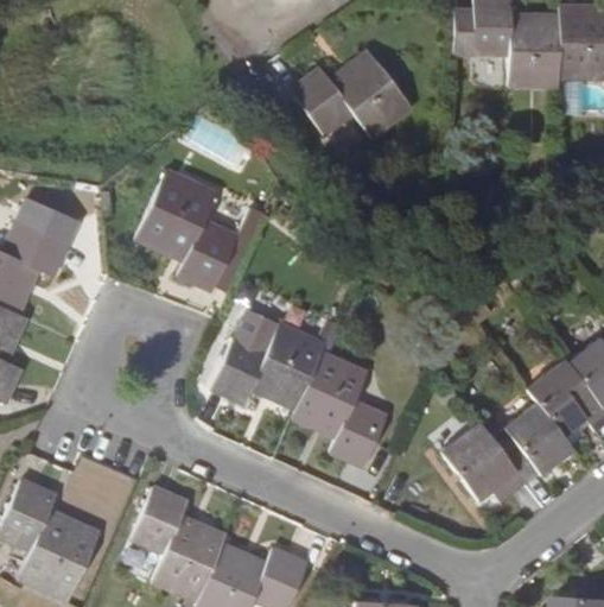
[(561,13),(513,13),(513,0),(475,0),(475,11),(475,52),(510,52),(510,84),(560,84),(560,76),(561,13)]
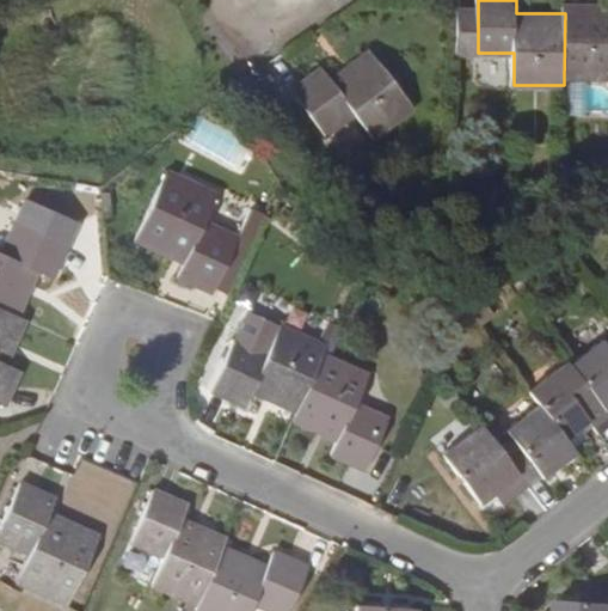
[(607,5),(565,5),(565,13),(564,77),(607,77),(607,5)]
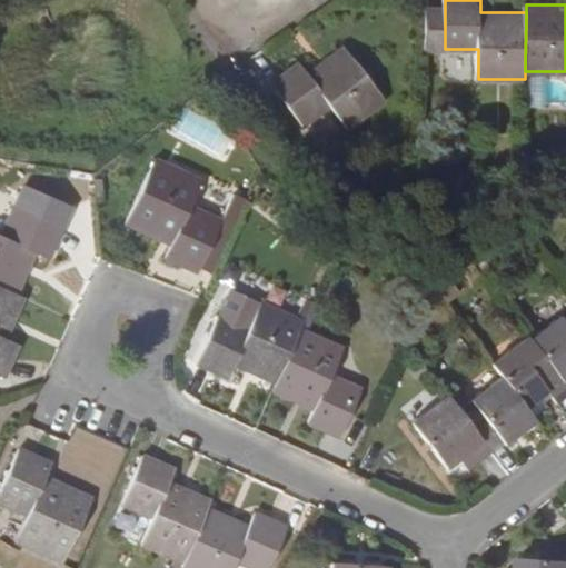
[(445,10),(424,10),(423,49),(445,49),(445,10)]
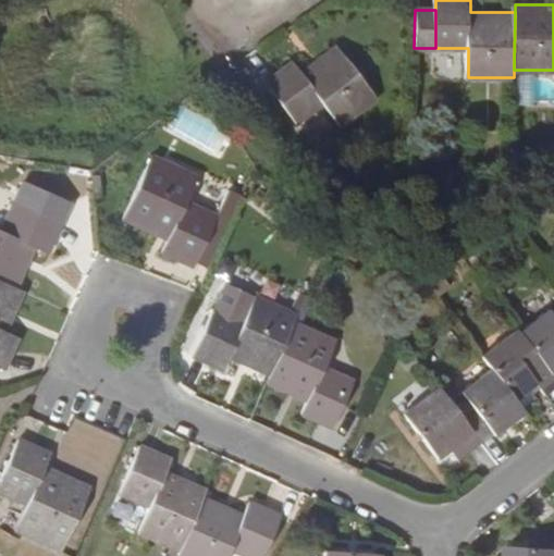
[(268,82),(299,123),(325,102),(343,125),(379,97),(340,46),(304,73),(295,61),(268,82)]
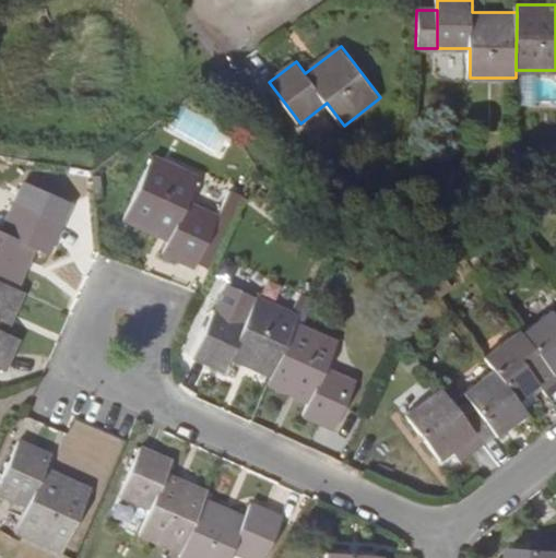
[(305,125),(320,144),(340,128),(324,109),(305,125)]
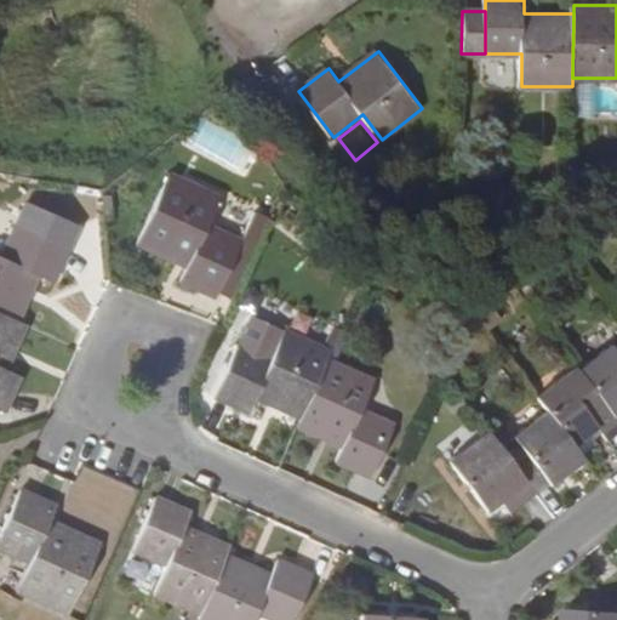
[(140,243),(189,266),(183,280),(220,297),(245,240),(210,225),(223,197),(172,172),(140,243)]
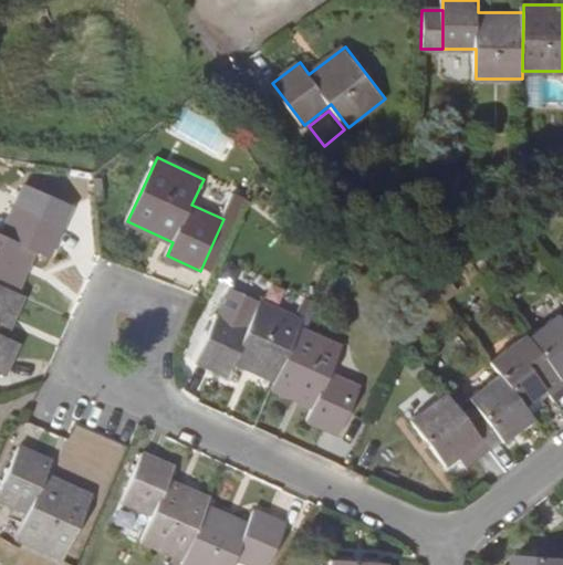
[(65,225),(18,203),(4,234),(0,231),(0,283),(19,292),(37,251),(51,258),(65,225)]
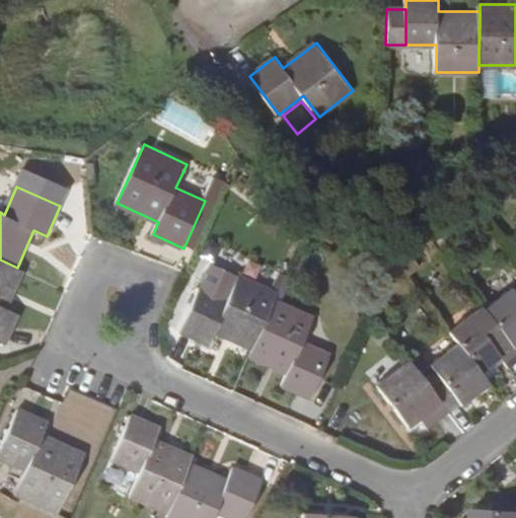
[(17,268),(0,260),(0,340),(6,343),(19,314),(7,308),(24,271),(17,268)]
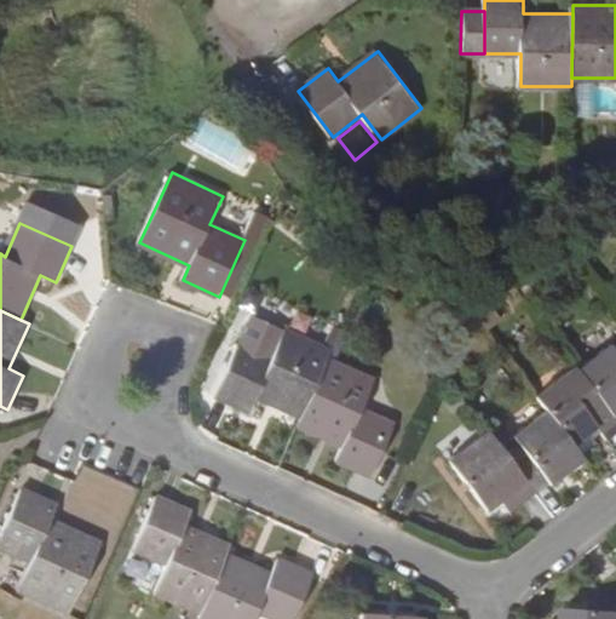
[(334,349),(287,328),(274,359),(241,343),(218,395),(253,411),(259,396),(304,417),(330,357),(334,349)]
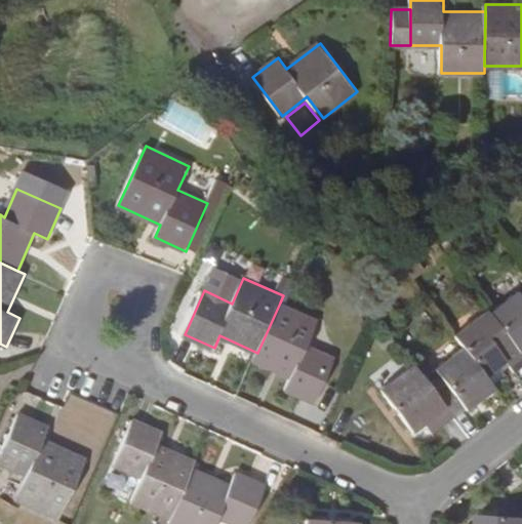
[(521,290),(492,313),(521,351),(521,290)]
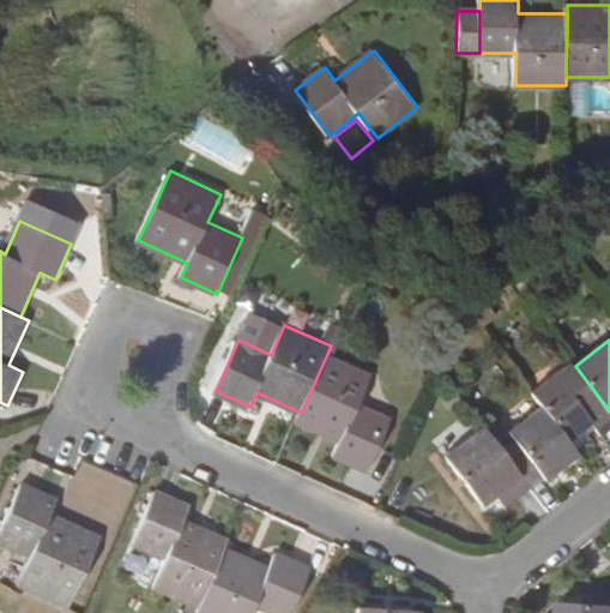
[(373,374),(327,354),(301,413),(297,421),(342,440),(336,455),(370,470),(393,419),(360,404),(373,374)]
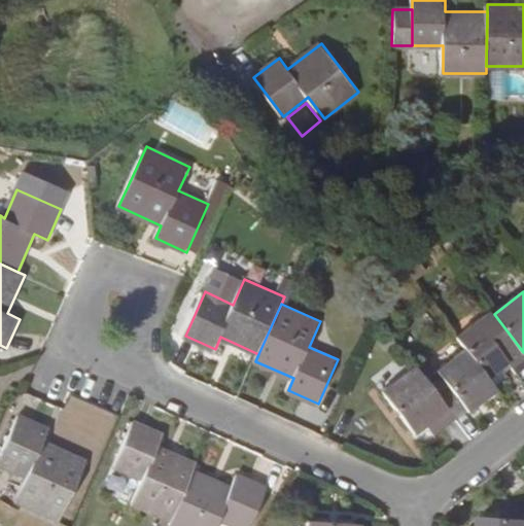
[(490,378),(523,352),(494,314),(492,311),(458,337),(468,349),(490,378)]
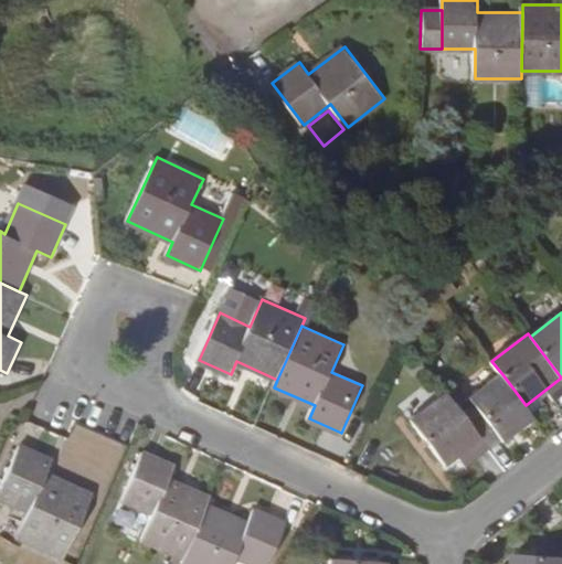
[(526,405),(502,374),(472,397),(477,404),(465,414),(492,448),(505,439),(507,440),(536,418),(532,414),(526,405)]
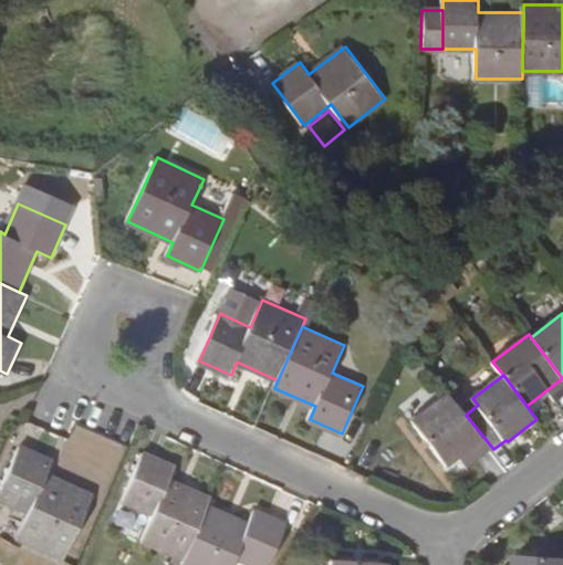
[(562,378),(527,406),(533,415),(562,393),(559,388),(562,385),(562,378)]
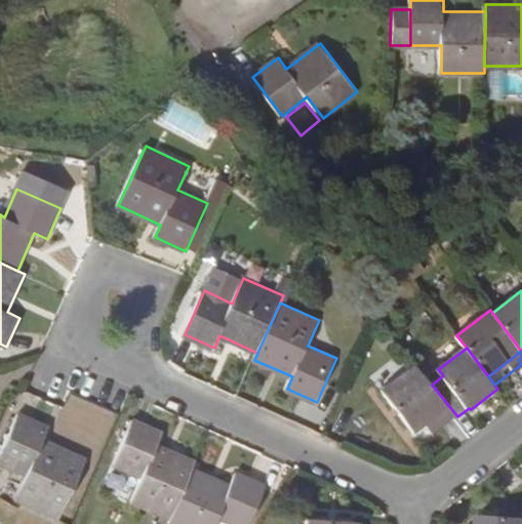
[(432,385),(416,365),(384,390),(416,432),(428,424),(435,433),(457,416),(432,385)]
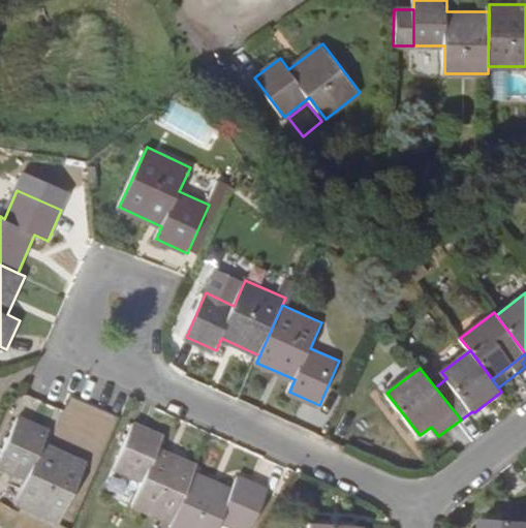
[(21,416),(0,461),(0,465),(28,478),(17,502),(61,523),(89,463),(45,443),(51,430),(21,416)]
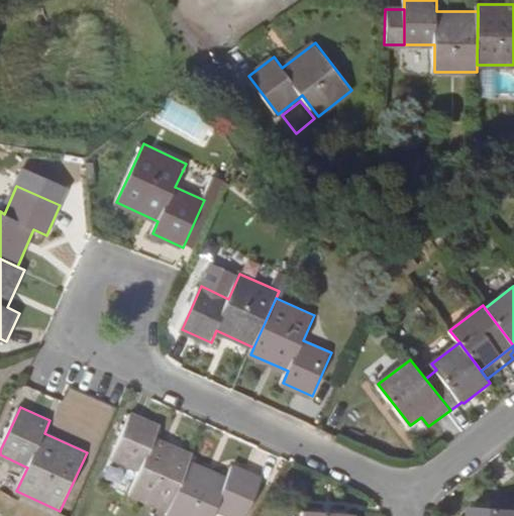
[(194,454),(157,438),(162,426),(132,413),(113,456),(141,469),(130,494),(156,504),(169,510),(191,461),(194,454)]
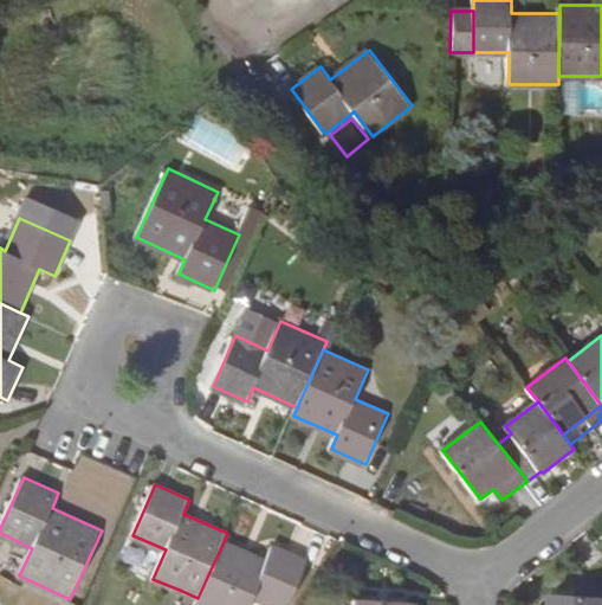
[(267,561),(224,541),(198,598),(194,604),(250,604),(253,597),(270,604),(289,604),(309,561),(274,546),(267,561)]
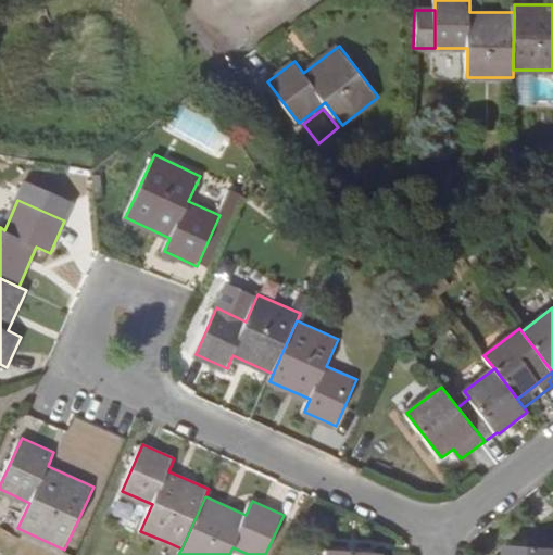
[(178,554),(181,549),(167,542),(161,554),(178,554)]
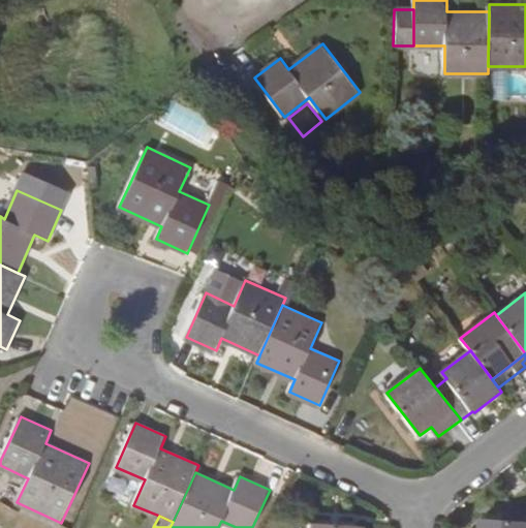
[(525,520),(485,518),(484,527),(525,527),(525,520)]
